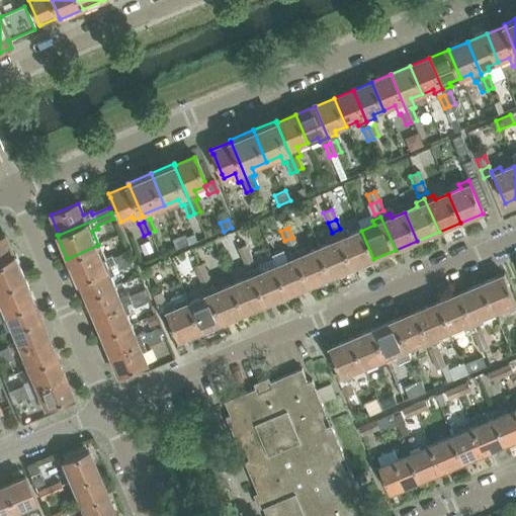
[(346,232),(338,236),(352,268),(373,259),(361,231),(348,236),(346,232)]
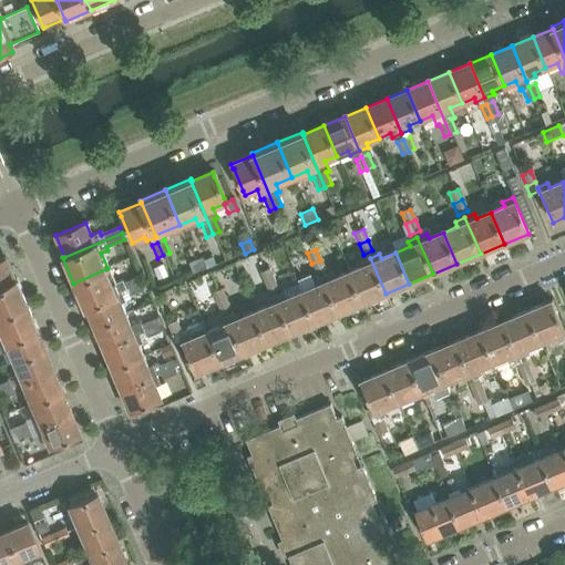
[(201,256),(188,262),(193,273),(206,267),(201,256)]
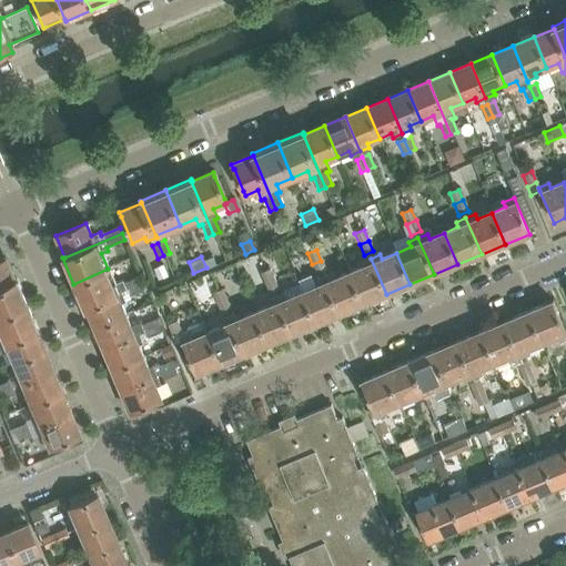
[(0,284),(11,280),(10,280),(1,259),(0,259),(0,284)]
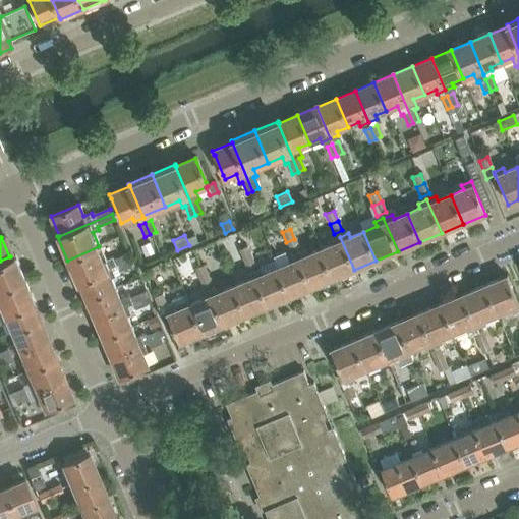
[(333,244),(320,250),(332,279),(348,273),(354,270),(340,237),(331,240),(333,244)]
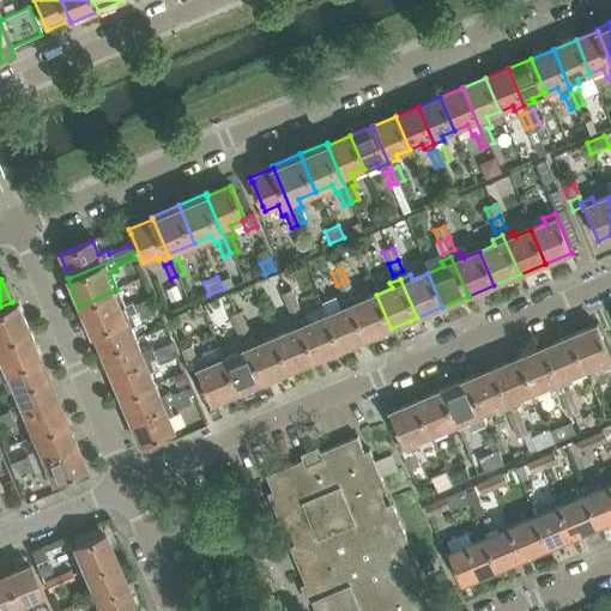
[(346,282),(337,285),(342,297),(351,292),(346,282)]
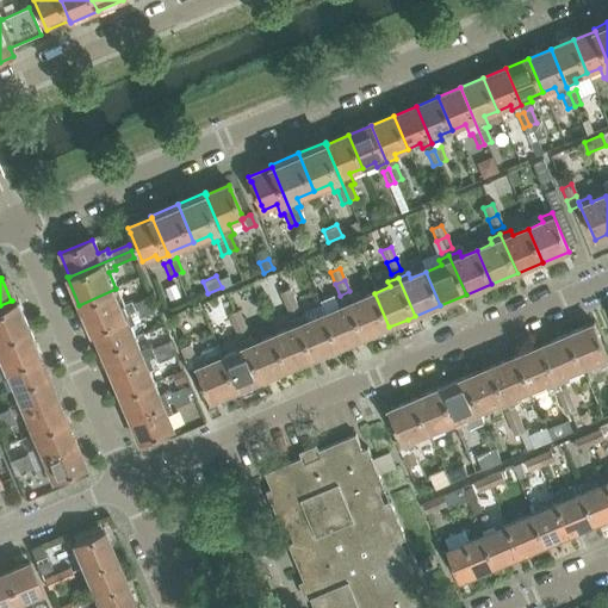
[(174,285),(163,290),(168,302),(179,297),(174,285)]
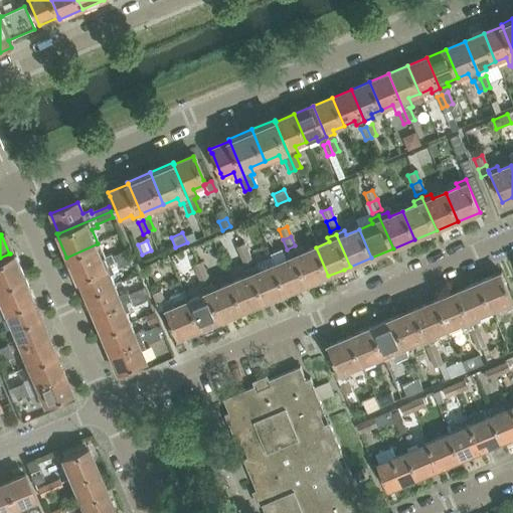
[(77,279),(126,260),(123,252),(112,258),(111,255),(104,258),(98,243),(66,258),(75,280),(77,279)]
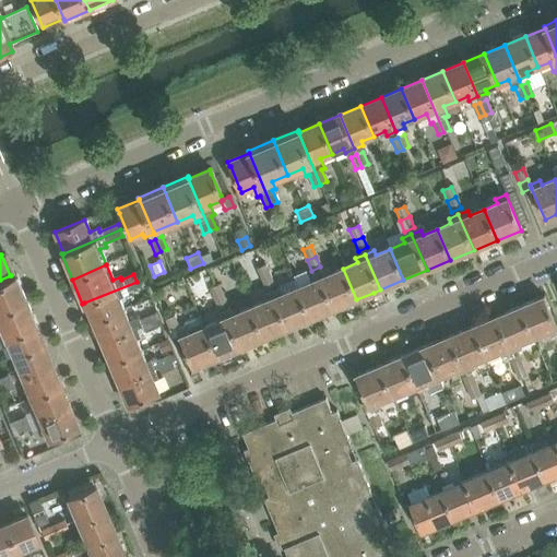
[(264,265),(256,269),(260,280),(269,276),(264,265)]
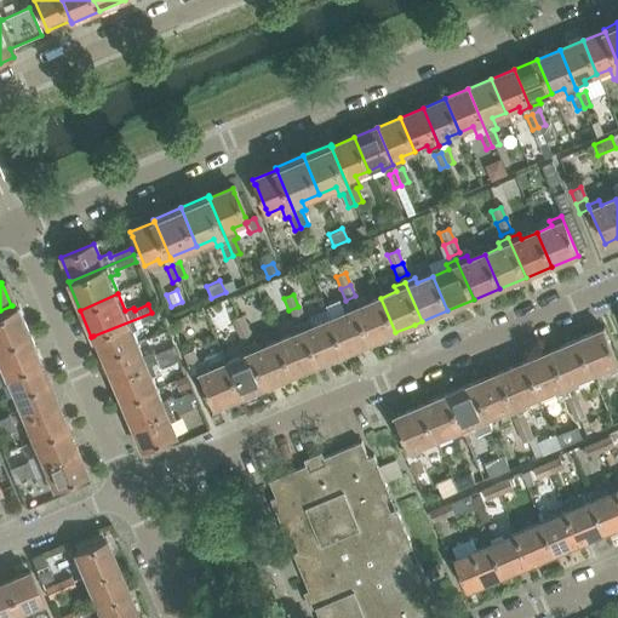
[(364,299),(353,304),(370,343),(395,332),(381,298),(365,304),(364,299)]
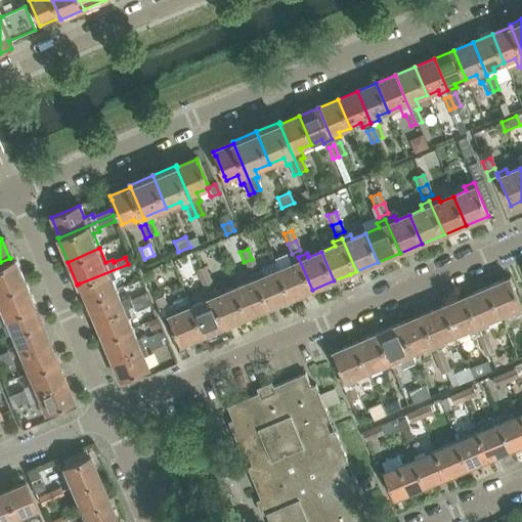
[(0,289),(22,280),(11,257),(9,258),(10,258),(0,262),(0,289)]
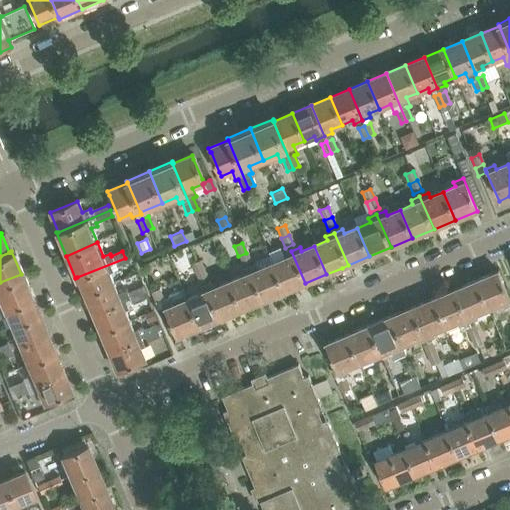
[(291,251),(282,254),(284,259),(271,264),(283,292),(305,283),(291,251)]
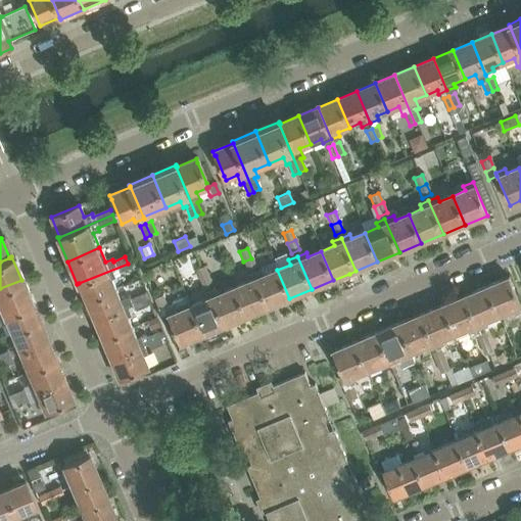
[(251,258),(243,262),(247,272),(255,268),(251,258)]
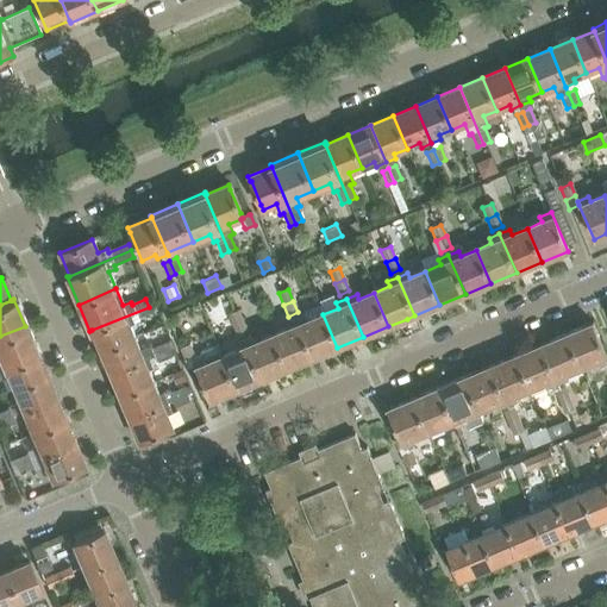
[(149,307),(92,330),(101,352),(135,338),(129,326),(139,321),(138,319),(151,313),(149,307)]
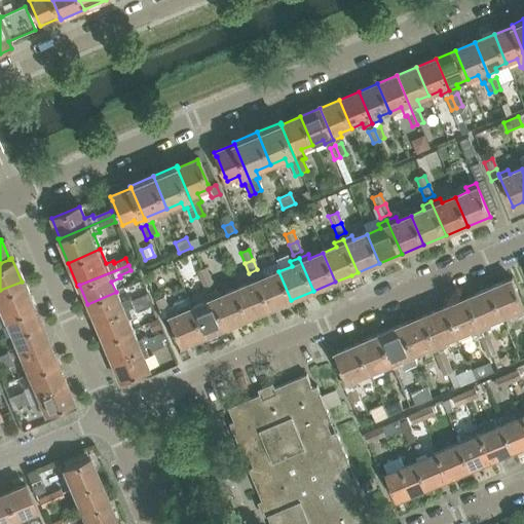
[(204,268),(196,271),(200,282),(209,278),(204,268)]
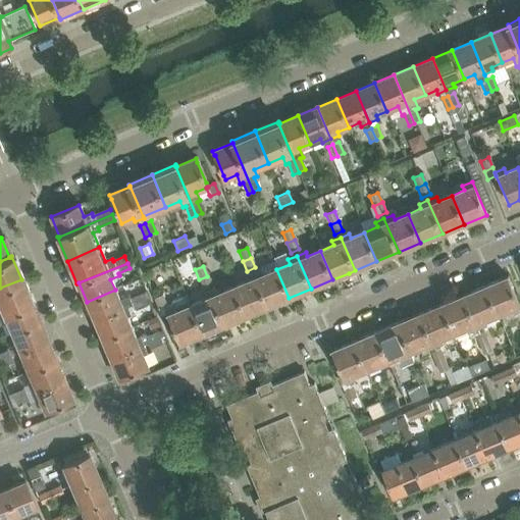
[(262,270),(253,274),(267,307),(289,298),(276,269),(264,274),(262,270)]
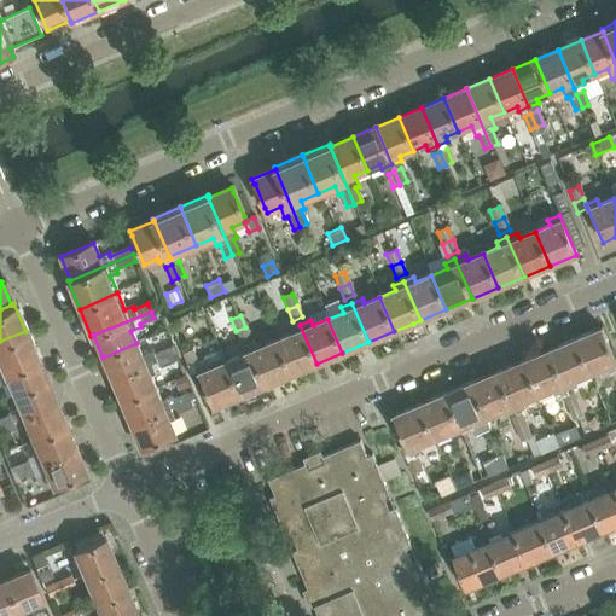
[(291,335),(275,341),(290,375),(317,364),(300,325),(289,329),(291,335)]
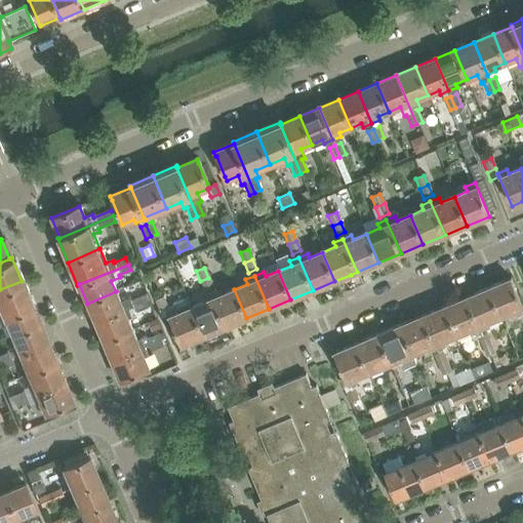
[(208,278),(200,281),(204,291),(212,287),(208,278)]
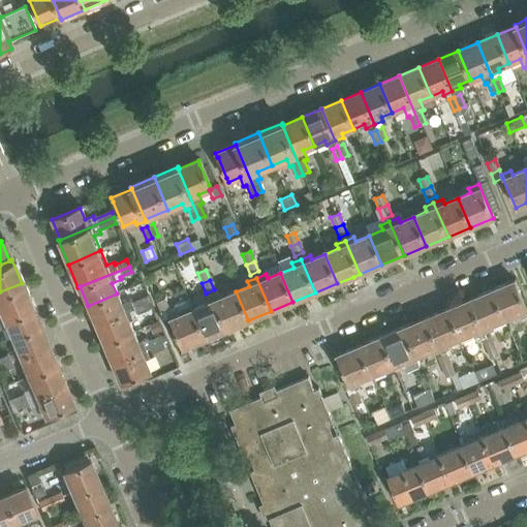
[(526,312),(526,311),(526,288),(526,286),(518,290),(514,281),(491,290),(503,320),(517,314),(519,318),(526,314),(526,312)]
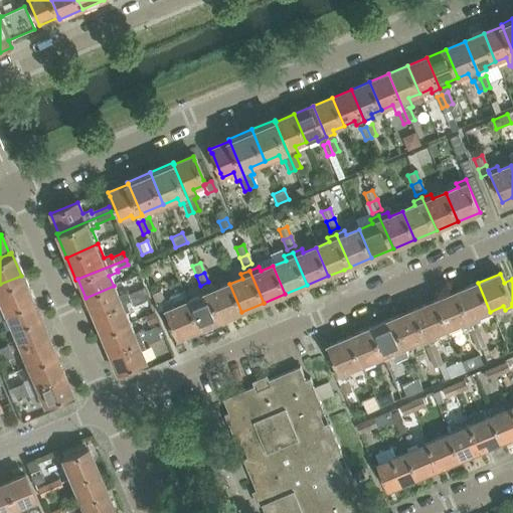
[(21,276),(0,284),(0,312),(29,299),(29,300),(31,299),(21,276)]
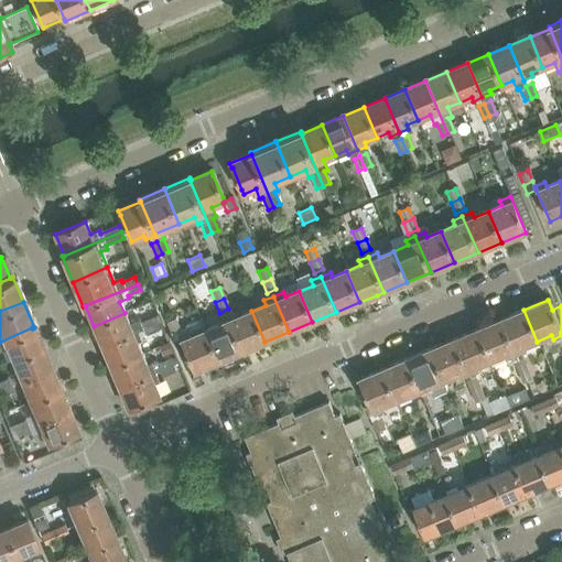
[(525,352),(522,347),(537,342),(523,310),(500,320),(515,356),(525,352)]
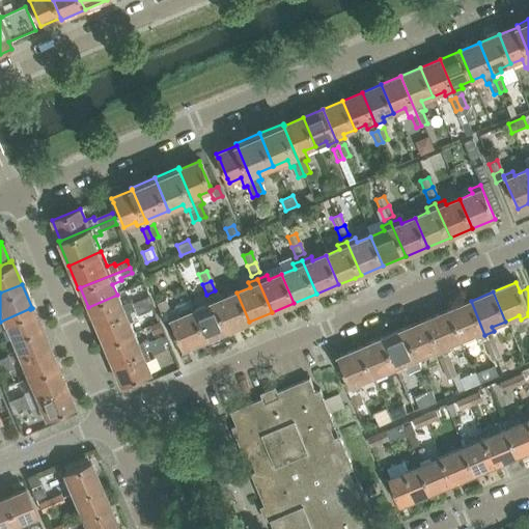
[(222,294),(213,298),(227,332),(249,322),(237,293),(224,298),(222,294)]
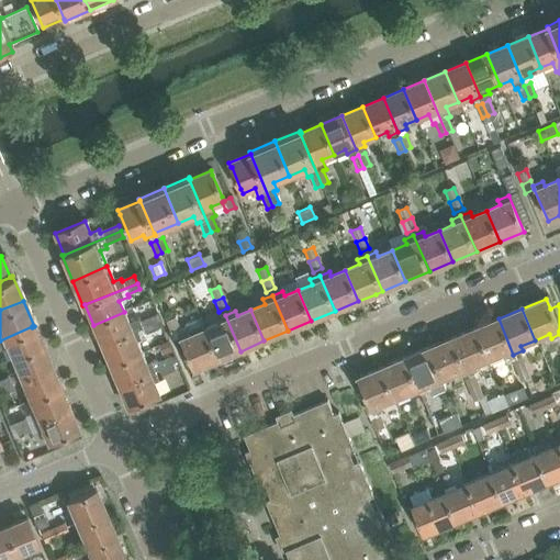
[(124,312),(93,325),(102,346),(136,332),(132,323),(129,324),(124,312)]
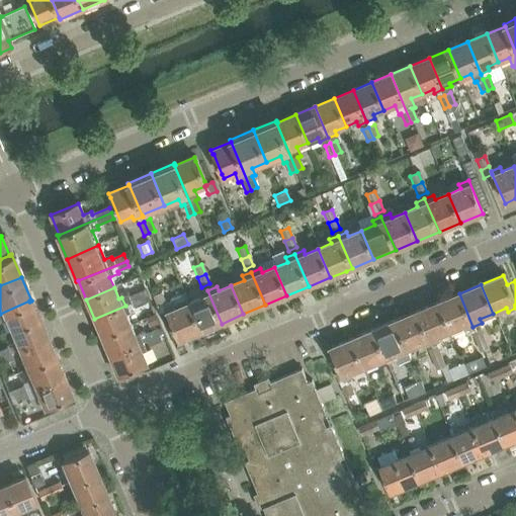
[(199,293),(200,298),(187,304),(199,333),(222,324),(207,290),(199,293)]
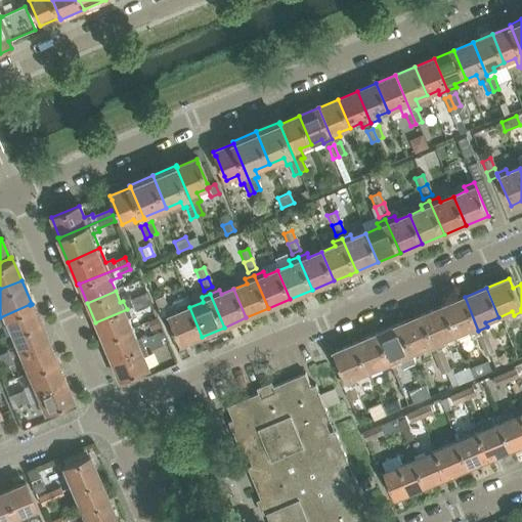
[(141,296),(130,301),(132,307),(144,302),(141,296)]
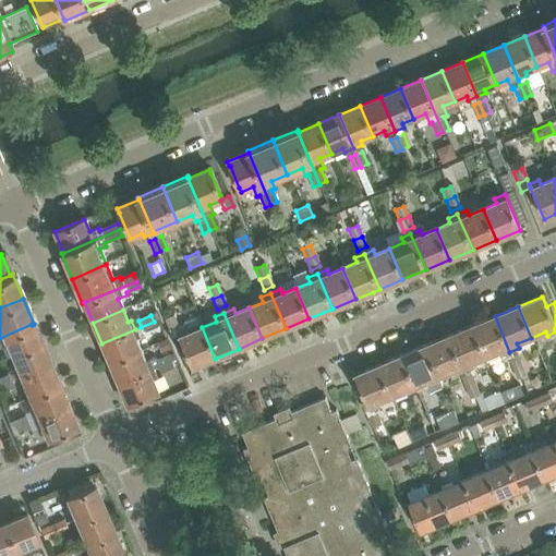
[(173,315),(164,319),(169,330),(178,326),(173,315)]
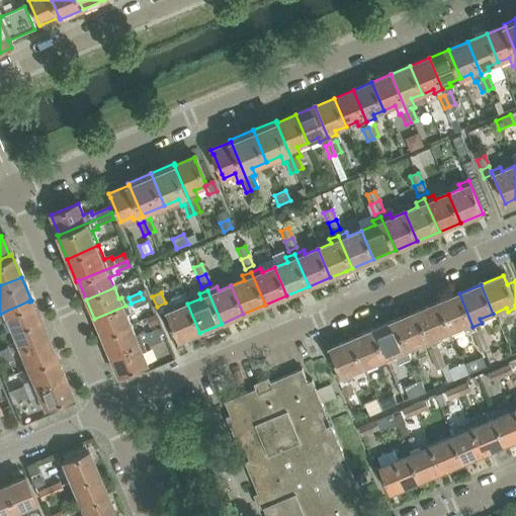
[(459,293),(437,303),(449,332),(462,326),(464,331),(473,327),(459,293)]
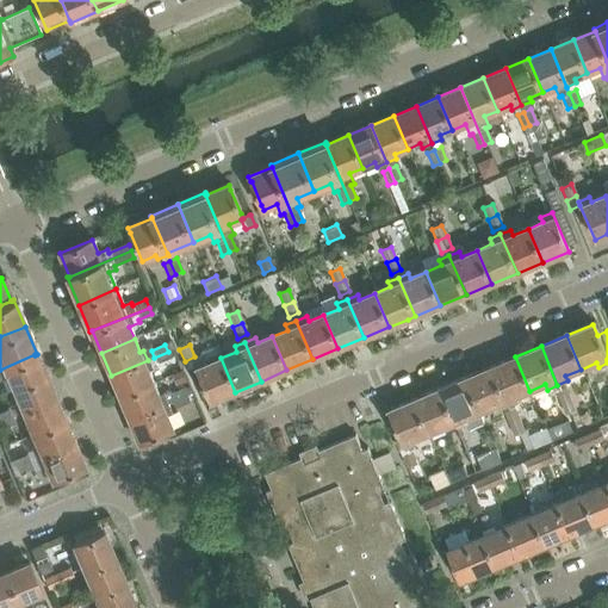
[(168,352),(154,358),(156,364),(171,359),(168,352)]
